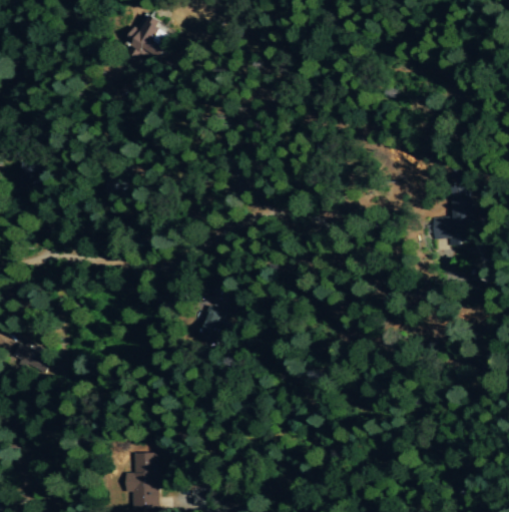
[(132,26),(124,43),(160,61),(174,34),(159,26),(162,20),(149,14),(141,31),(132,26)]
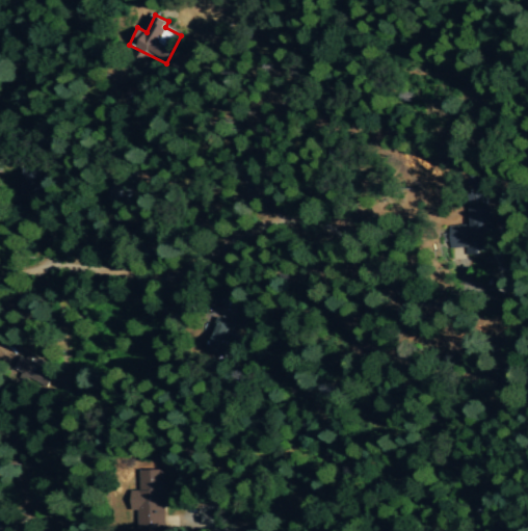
[(463,207),(465,223),(447,224),(449,247),(459,246),(460,254),(481,251),(480,242),(487,241),(485,205),(463,207)]
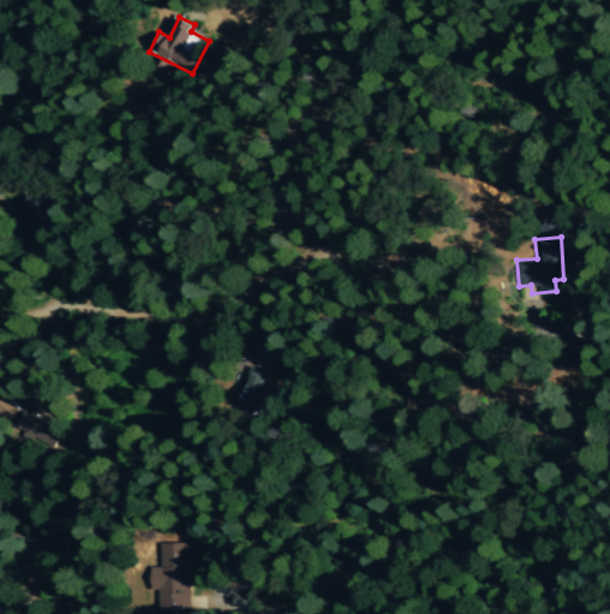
[(262,385),(267,375),(246,367),(232,404),(269,418),(280,392),(262,385)]
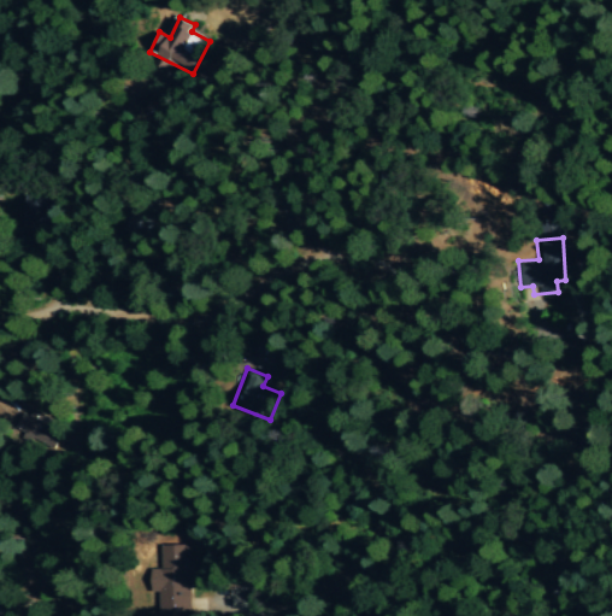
[(45,428),(49,420),(33,410),(23,428),(47,443),(53,432),(45,428)]
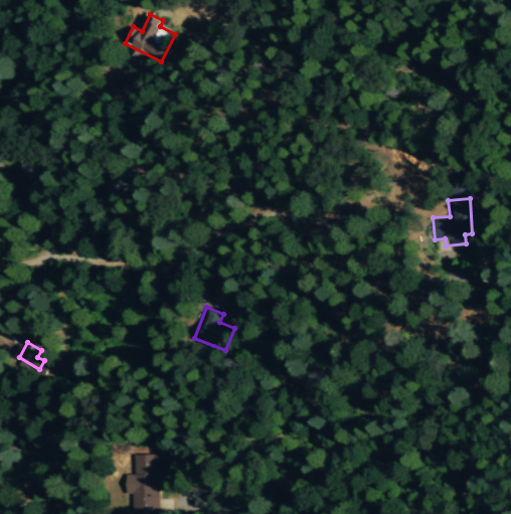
[(157,513),(157,485),(161,485),(161,471),(156,471),(155,455),(131,455),(131,475),(128,475),(128,513),(157,513)]
